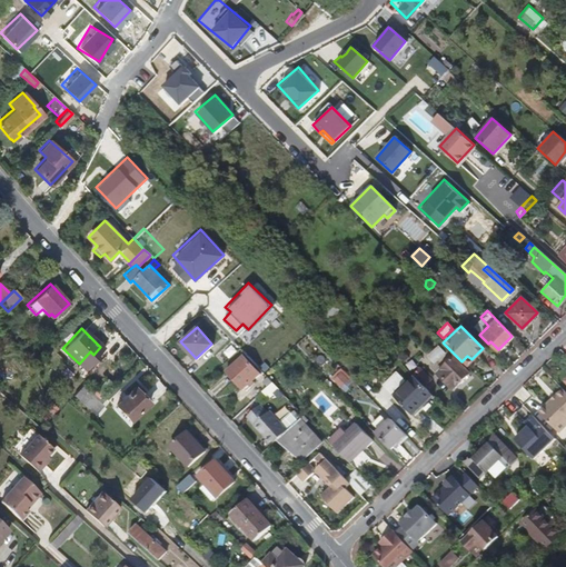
[(83,369),(95,357),(93,355),(90,351),(79,364),(83,369)]
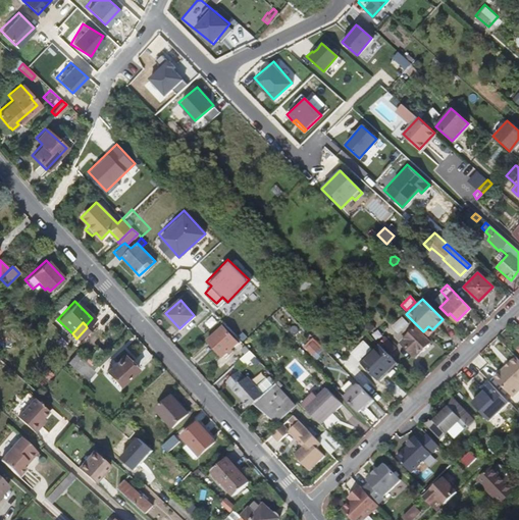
[(220,356),(236,342),(221,325),(205,339),(220,356)]
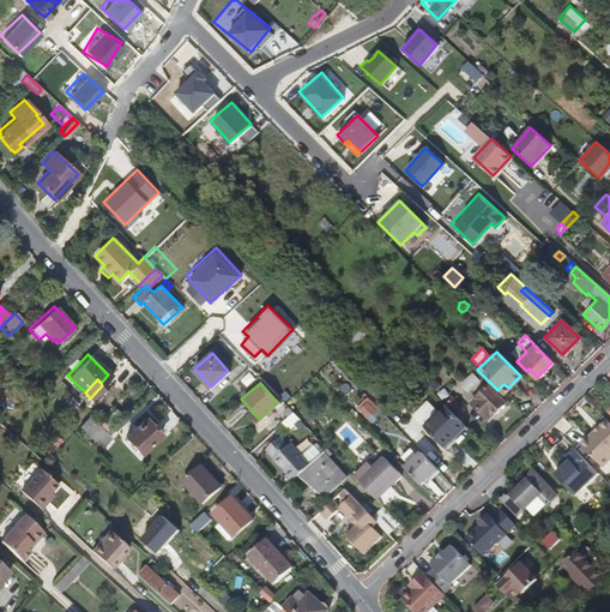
[(469,402),(485,419),(505,401),(487,384),(469,402)]
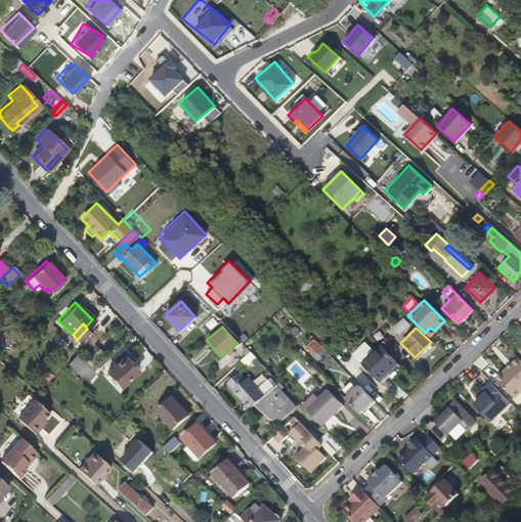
[(429,337),(434,331),(430,328),(425,333),(429,337)]
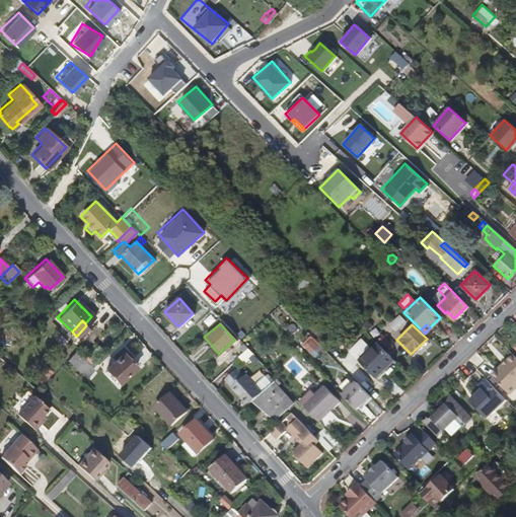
[(385,350),(391,345),(381,336),(376,341),(385,350)]
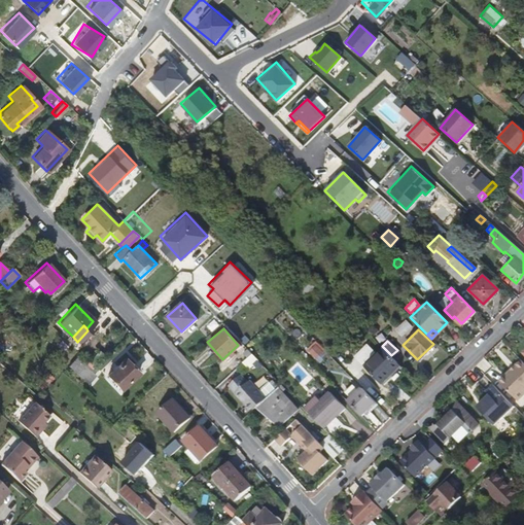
[(315,343),(308,351),(315,357),(322,349),(315,343)]
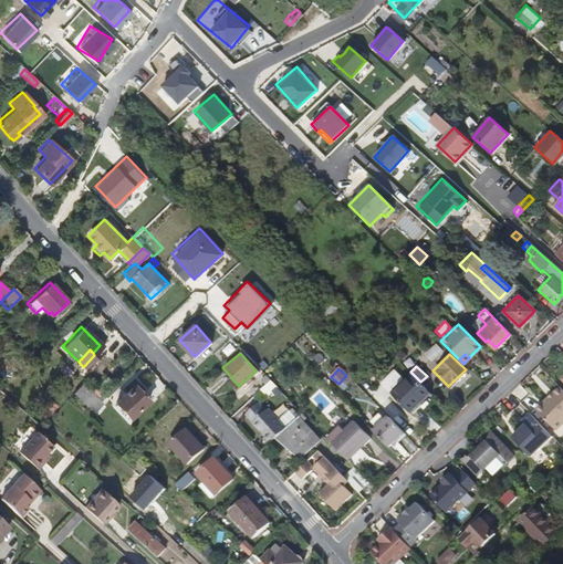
[(260,378),(264,384),(269,379),(264,374),(260,378)]
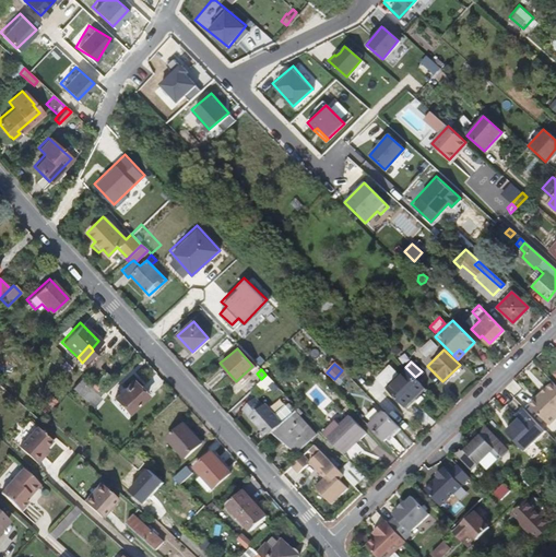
[(402,405),(422,386),(405,369),(386,389),(402,405)]
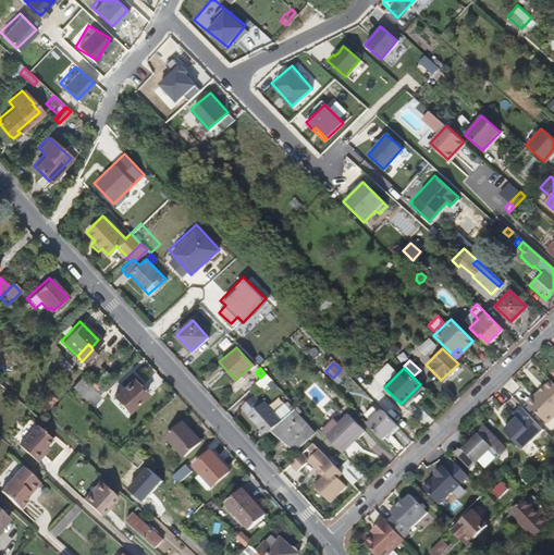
[(98,385),(108,374),(102,369),(91,380),(98,385)]
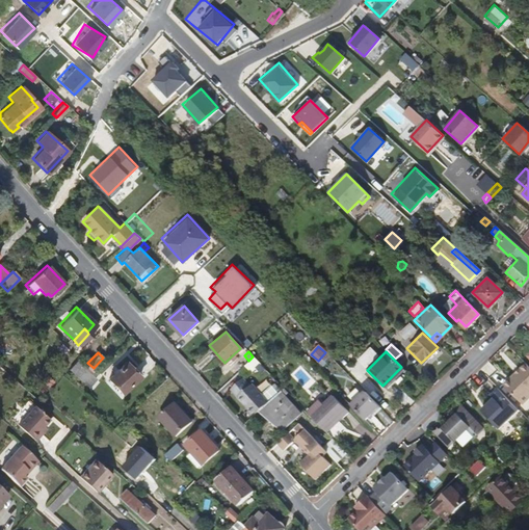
[(94,376),(82,367),(84,363),(77,356),(65,369),(85,386),(94,376)]
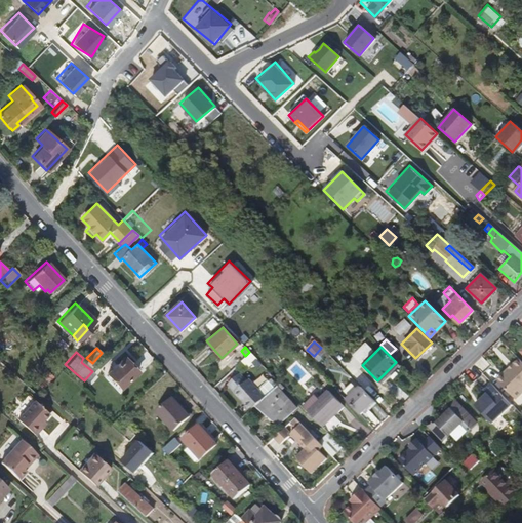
[(245,366),(255,358),(249,352),(245,356),(240,360),(245,366)]
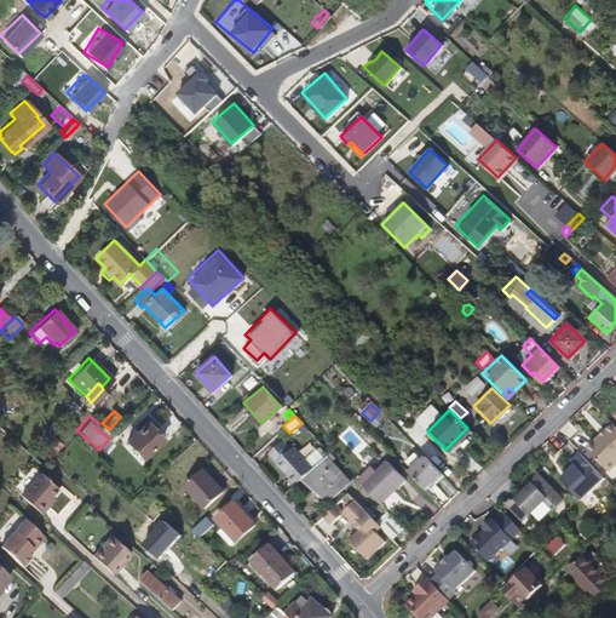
[(142,456),(160,436),(144,421),(125,439),(142,456)]
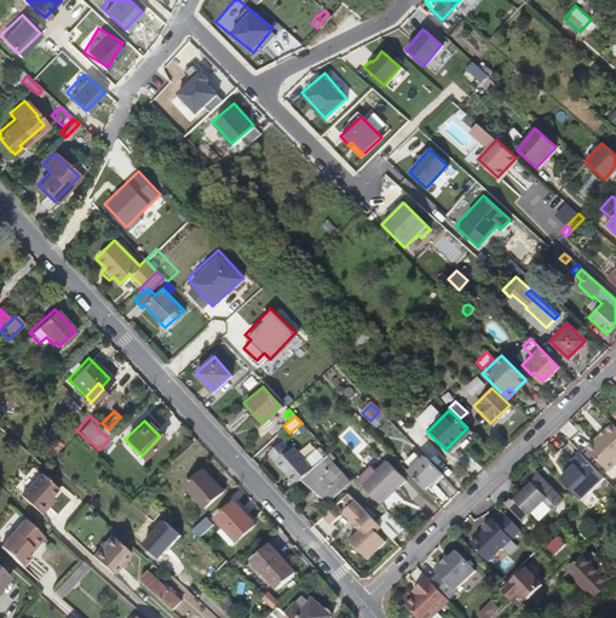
[(615,429),(612,425),(587,450),(604,468),(615,456),(615,429)]
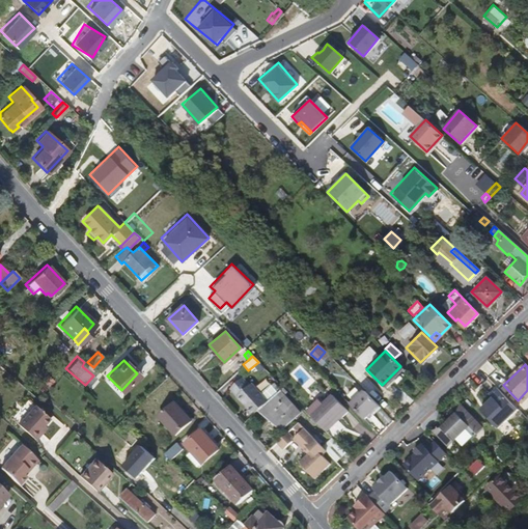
[(47,373),(36,386),(43,391),(53,379),(47,373)]
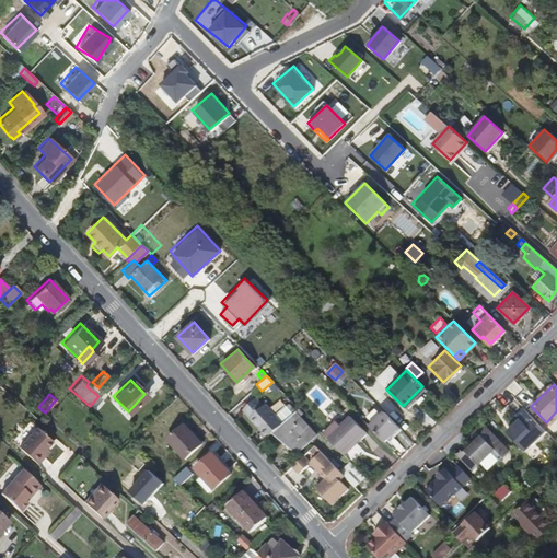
[(274,414),(265,405),(263,404),(260,406),(253,398),(240,409),(265,437),(271,430),(281,421),(274,414)]
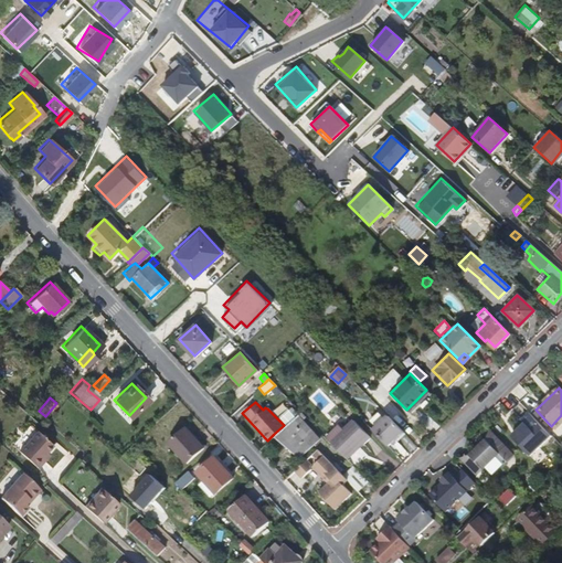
[(284,425),(294,416),(294,415),(297,412),(292,406),(288,409),(287,407),(276,417),(284,425)]
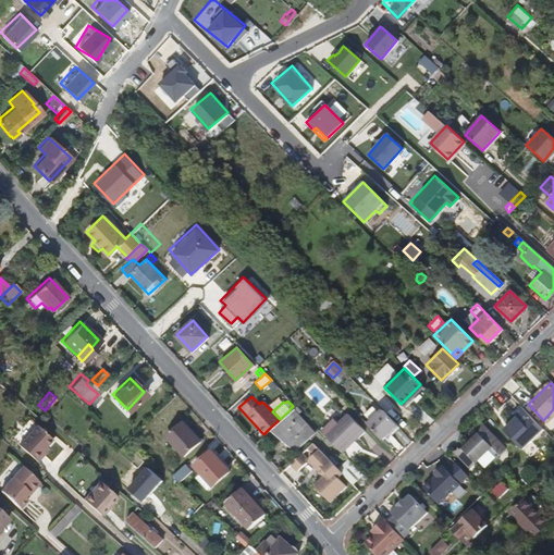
[(366,423),(378,411),(371,405),(359,417),(366,423)]
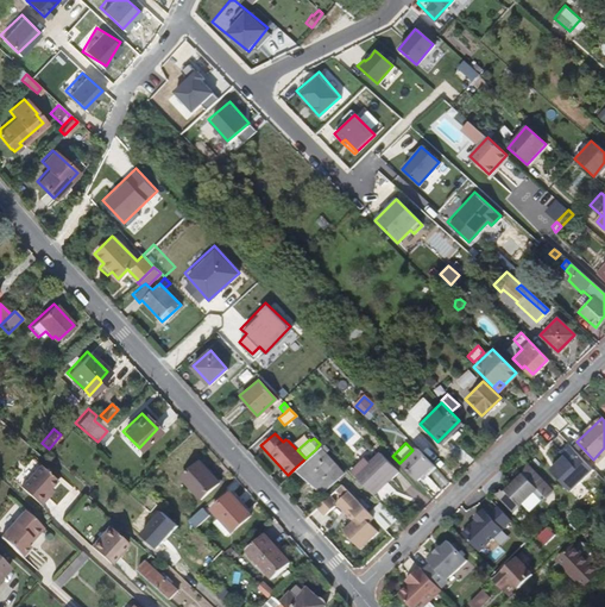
[(555,469),(552,473),(568,490),(591,470),(567,444),(558,451),(562,456),(553,465),(555,469)]
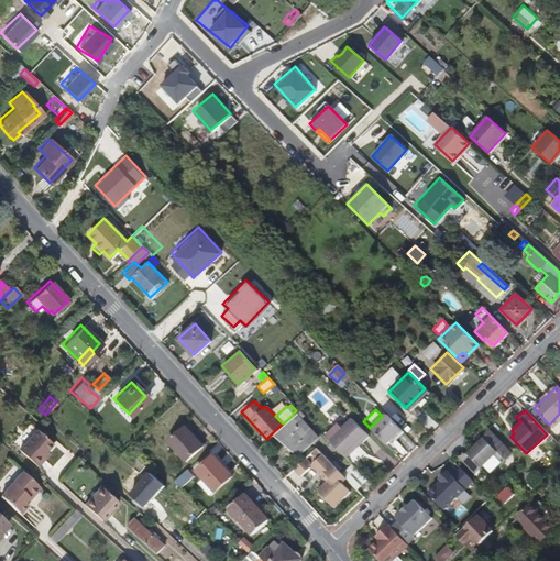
[(316,436),(295,413),(293,415),(283,424),(273,432),(282,442),(286,438),(298,452),(316,436)]
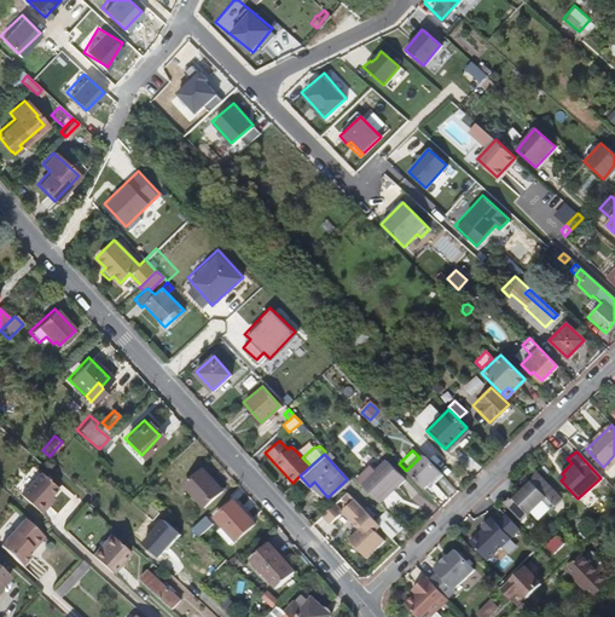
[(422,488),(439,471),(422,455),(419,457),(406,471),(422,488)]
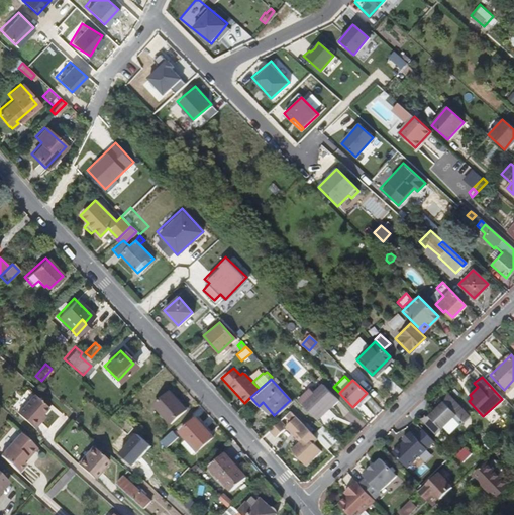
[(315,419),(336,399),(321,384),(311,393),(308,390),(297,400),(315,419)]
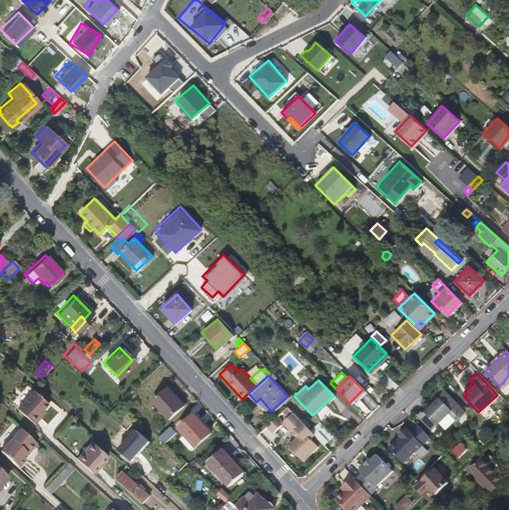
[(10,402),(15,407),(31,389),(26,384),(10,402)]
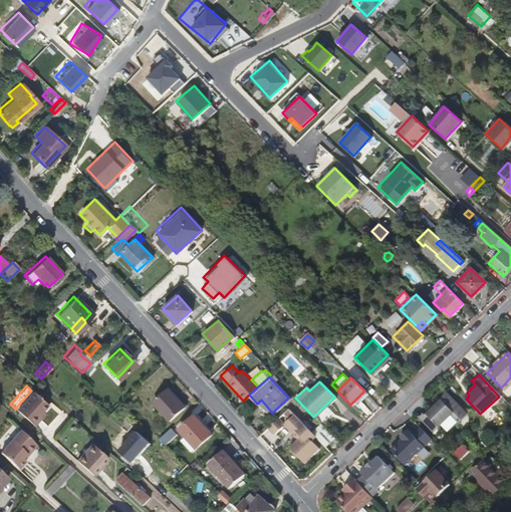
[(168,421),(184,407),(168,389),(152,403),(168,421)]
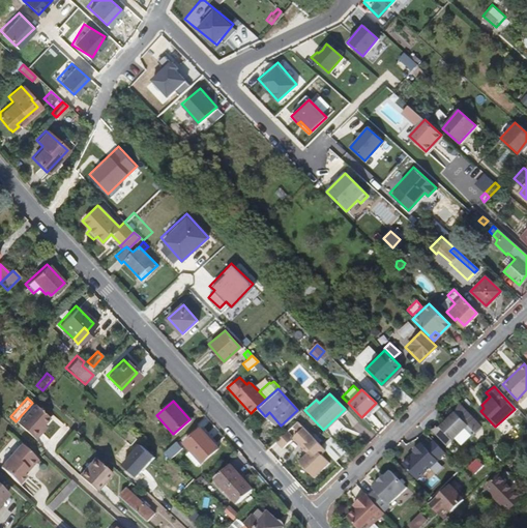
[(37,428),(48,415),(32,403),(16,421),(33,437),(39,430),(37,428)]
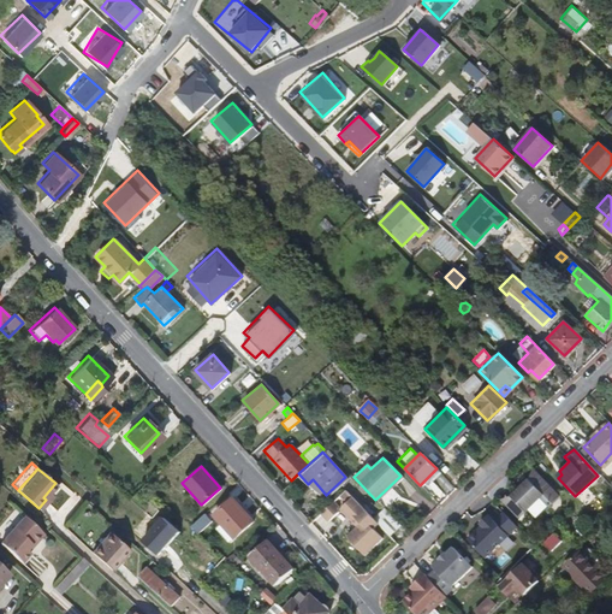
[(532,470),(528,479),(509,496),(523,512),(541,495),(547,501),(553,495),(532,470)]
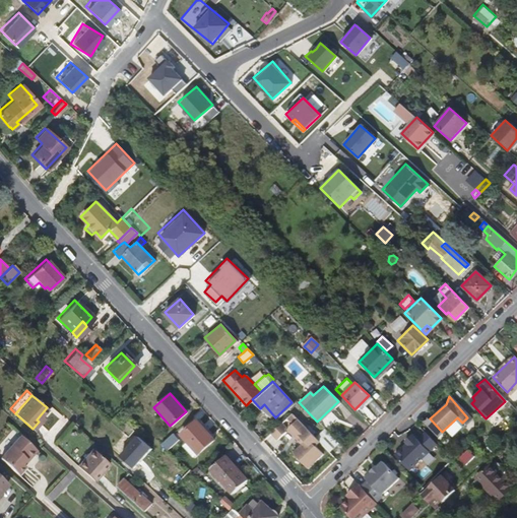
[(297,418),(286,429),(302,444),(293,452),(308,467),(322,453),(315,445),(318,441),(315,437),(297,418)]
